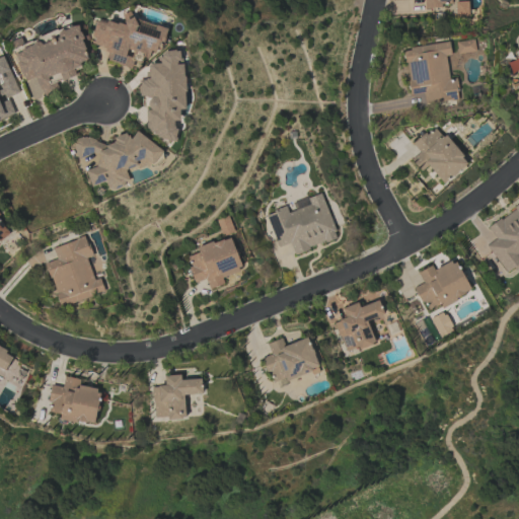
[(468,16),(467,1),(455,2),(456,16),(468,16)]
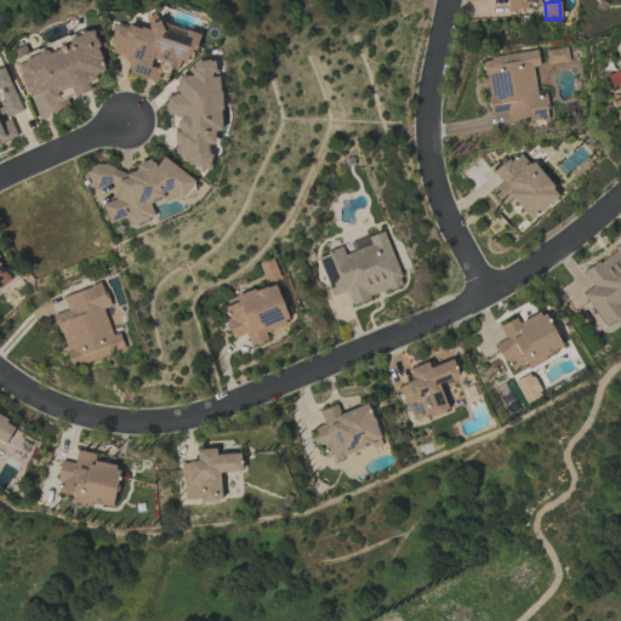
[(199,35),(153,18),(148,32),(118,22),(107,51),(129,58),(124,70),(155,81),(161,64),(177,70),(181,61),(189,63),(199,35)]
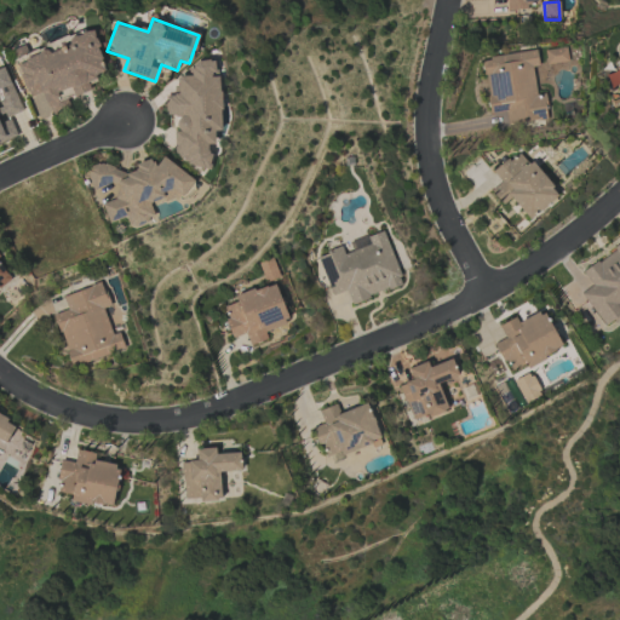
[(105,72),(95,29),(82,33),(49,52),(46,47),(26,53),(16,59),(21,79),(28,91),(29,98),(30,105),(39,119),(52,115),(69,105),(58,92),(70,90),(74,95),(91,91),(89,82),(105,72)]
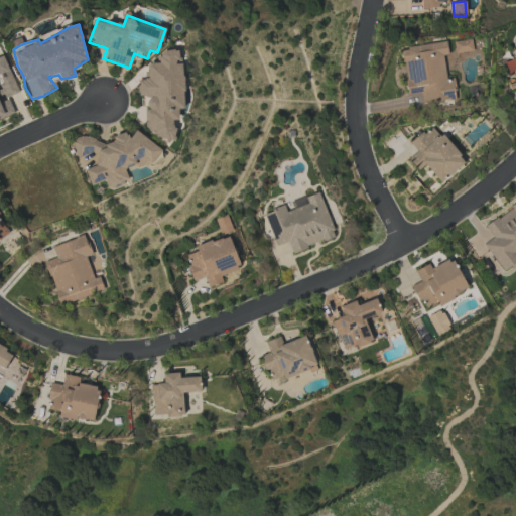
[(472,51),(471,39),(454,41),(455,53),(472,51)]
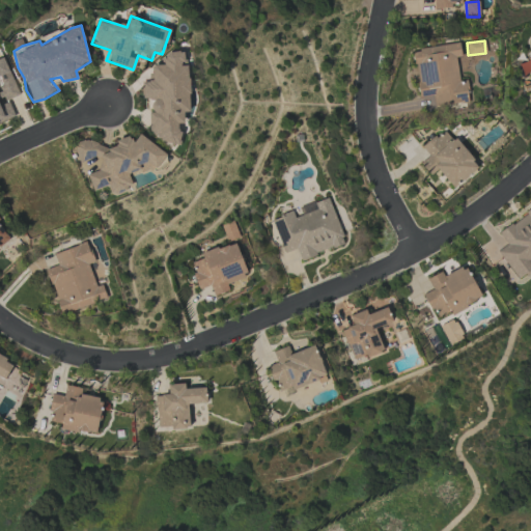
[(435,107),(469,103),(466,81),(458,81),(455,57),(462,56),(459,44),(413,50),(419,98),(432,95),(435,107)]
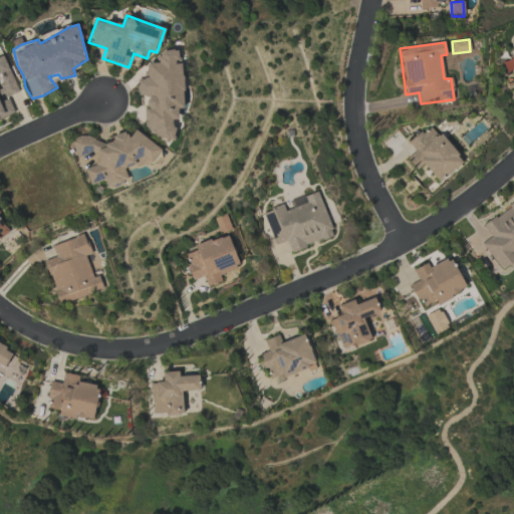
[(181,51),(157,52),(158,62),(147,63),(147,79),(137,79),(138,96),(145,95),(147,138),(175,137),(174,119),(179,119),(178,108),(184,108),(181,51)]
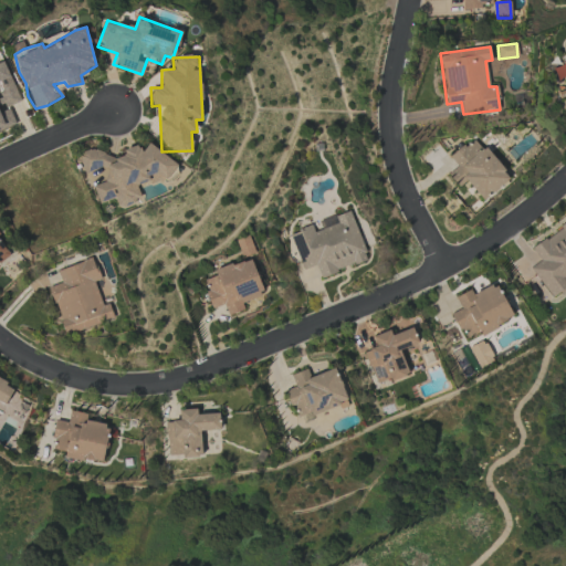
[(0,128),(14,124),(8,106),(20,102),(4,61),(0,62),(0,95),(0,97),(0,128)]
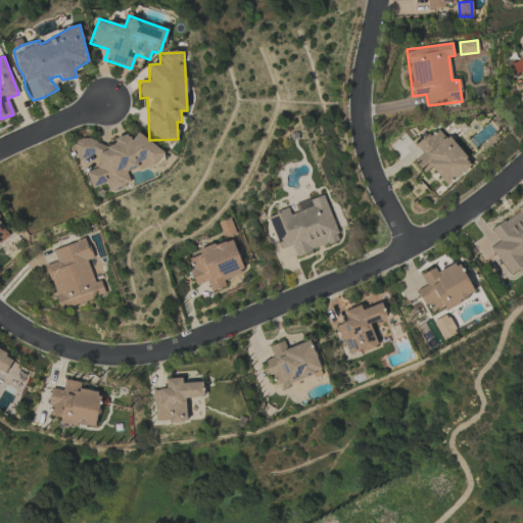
[(415,145),(422,153),(414,160),(424,173),(431,167),(445,185),(470,165),(439,126),(415,145)]
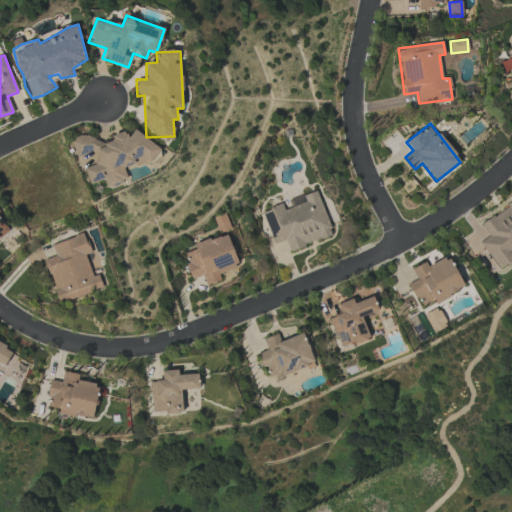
[(160,149),(135,129),(129,136),(124,131),(115,134),(105,147),(89,134),(70,139),(76,158),(88,154),(90,160),(99,157),(91,166),(84,168),(89,184),(104,179),(107,189),(120,185),(127,177),(124,168),(152,159),(160,149)]
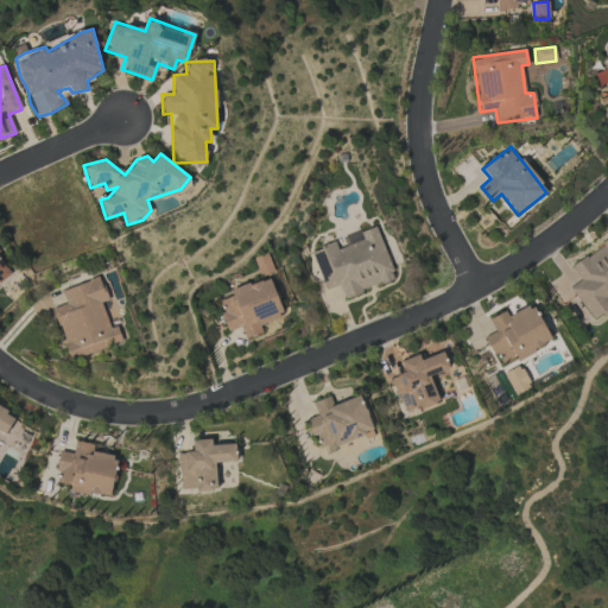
[(325,290),(340,285),(343,297),(394,279),(377,226),(339,239),(340,241),(311,251),(325,290)]
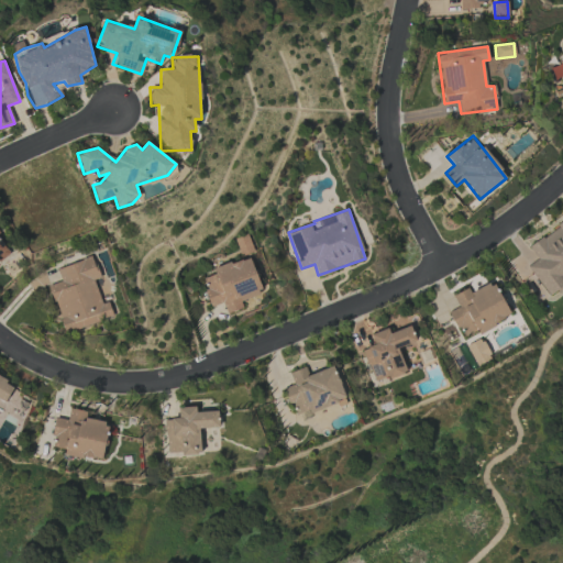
[(562,221),(528,246),(537,260),(527,266),(549,297),(559,289),(562,296),(562,221)]
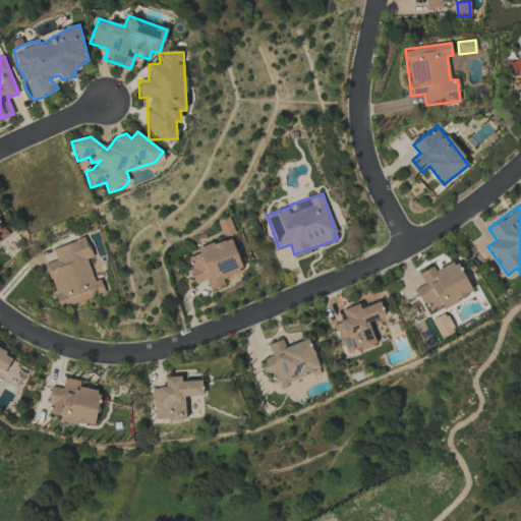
[(0,241),(9,235),(0,222),(0,241)]
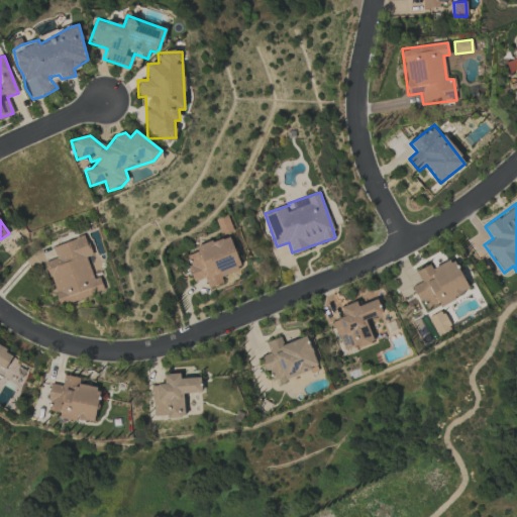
[(104,292),(100,277),(93,279),(86,256),(91,255),(86,236),(52,246),(56,259),(45,262),(59,305),(104,292)]
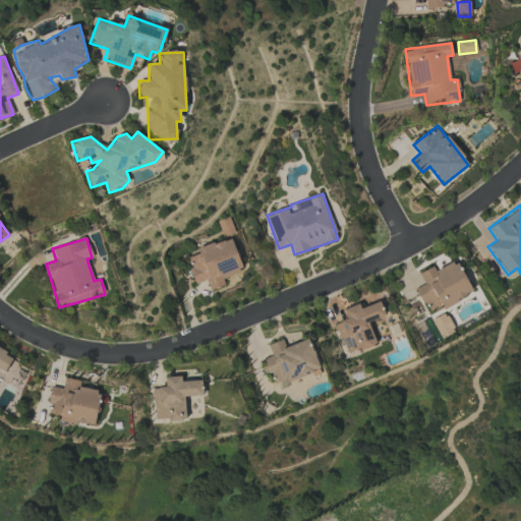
[(194,284),(207,280),(210,290),(225,285),(223,279),(242,273),(231,238),(196,248),(198,253),(186,257),(194,284)]
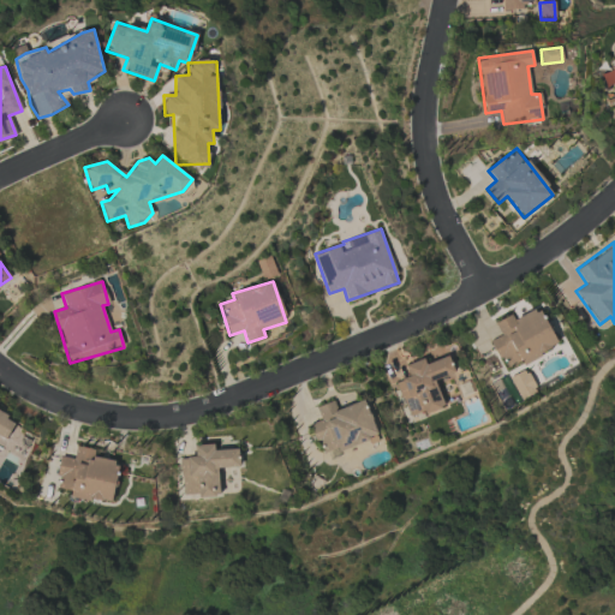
[(495,323),(501,335),(490,340),(505,369),(521,360),(523,364),(557,346),(538,308),(513,320),(511,315),(495,323)]
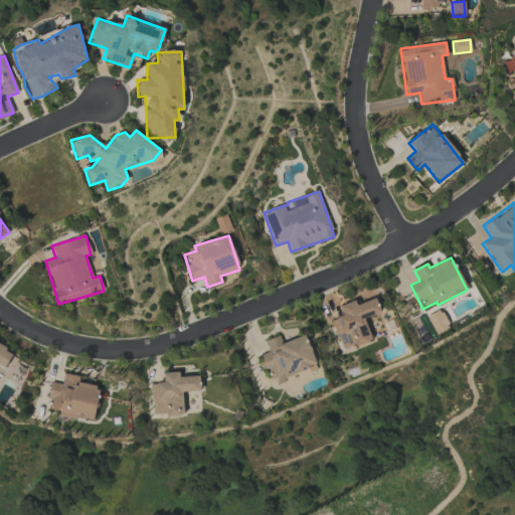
[(364,318),(380,313),(376,298),(356,305),(354,301),(339,306),(343,316),(332,320),(341,349),(353,345),(354,347),(371,341),(364,318)]
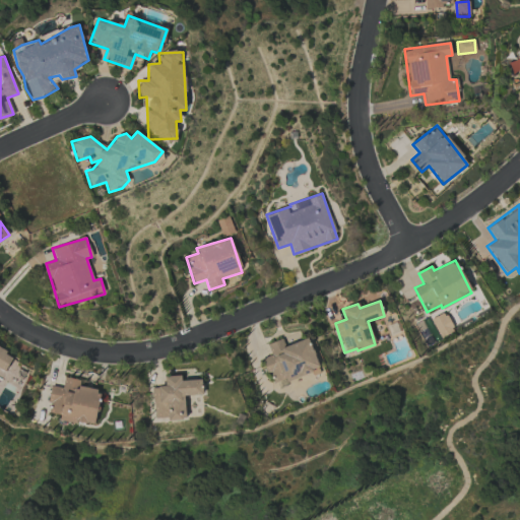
[(453,332),(444,312),(431,319),(440,338),(453,332)]
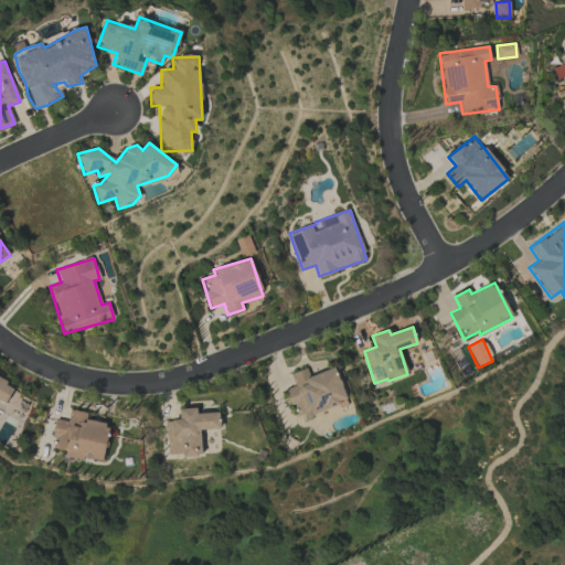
[(348,402),(334,368),(309,376),(307,369),(290,374),(295,386),(287,390),(298,419),(348,402)]
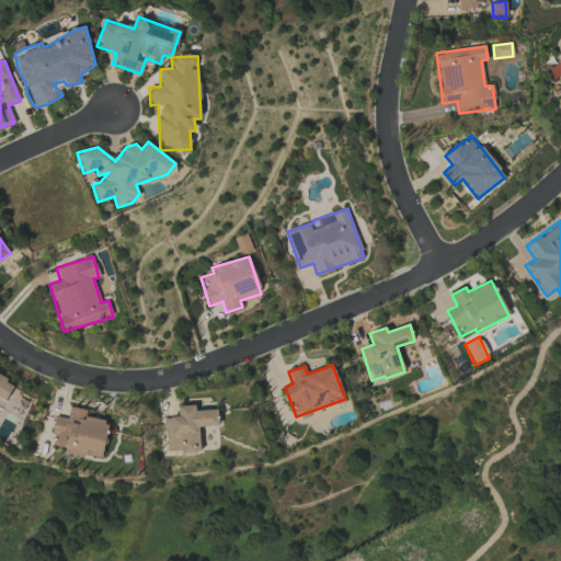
[(0,398),(7,401),(15,381),(0,375),(0,398)]
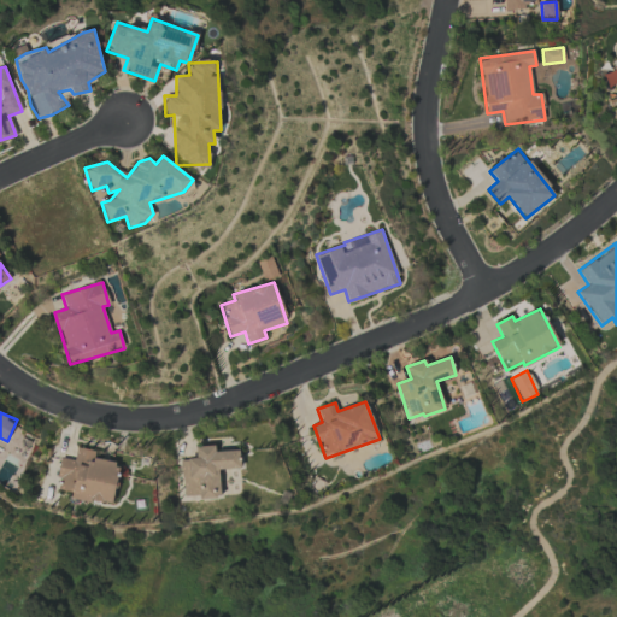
[(180,459),(183,497),(198,495),(198,500),(219,498),(218,470),(240,469),(239,450),(215,452),(213,445),(195,447),(195,458),(180,459)]
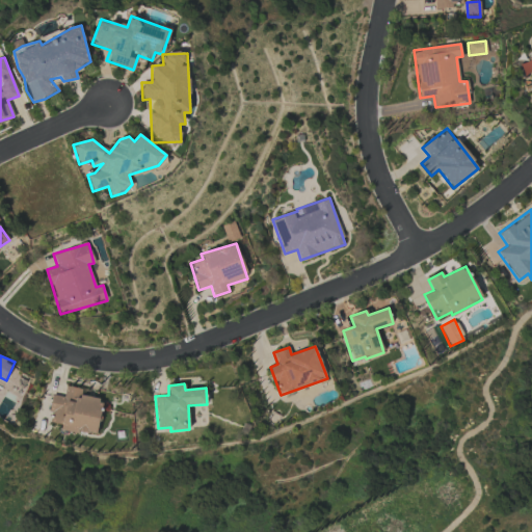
[(52,395),(48,423),(61,424),(60,429),(97,434),(102,398),(80,395),(81,389),(65,386),(63,397),(52,395)]
